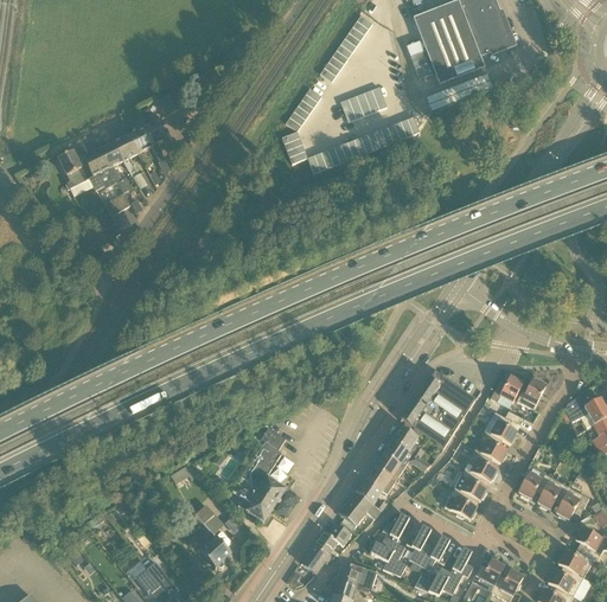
[(513,42),(497,0),(455,0),(414,17),(439,83),(484,65),(480,55),(513,42)]
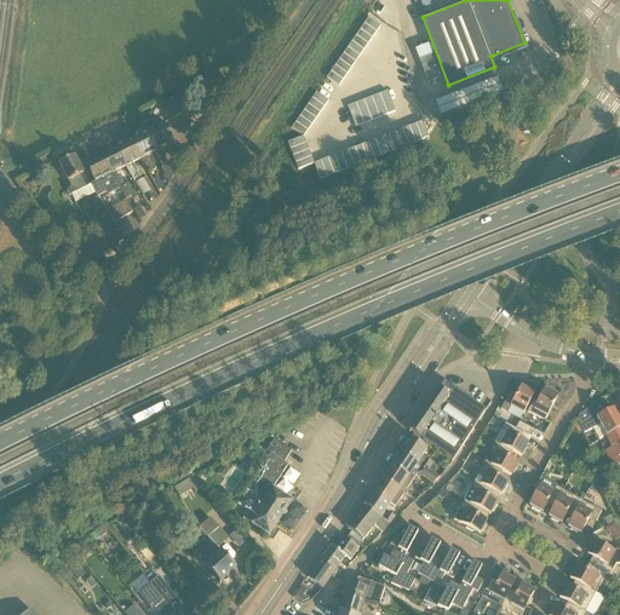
[(368,13),(365,19),(377,28),(380,22),(368,13)]
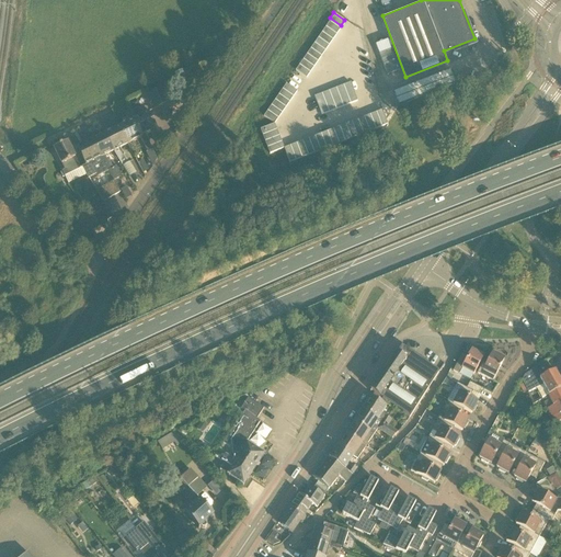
[(325,23),(336,31),(341,25),(330,18),(325,23)]
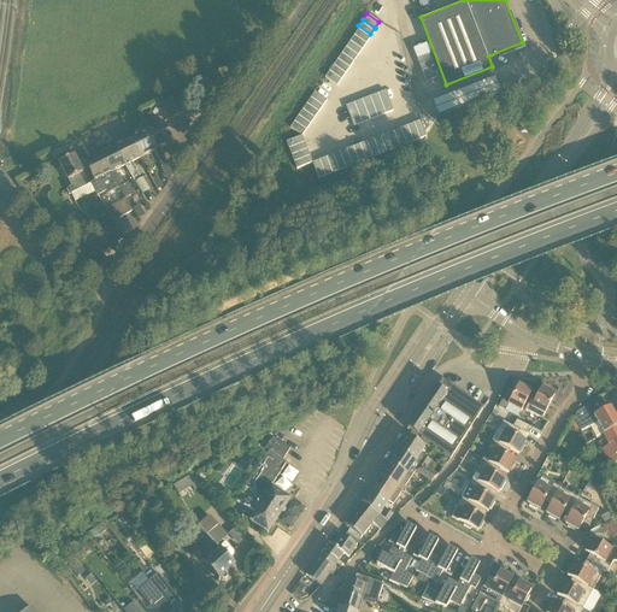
[(370,34),(358,25),(354,31),(366,40),(370,34)]
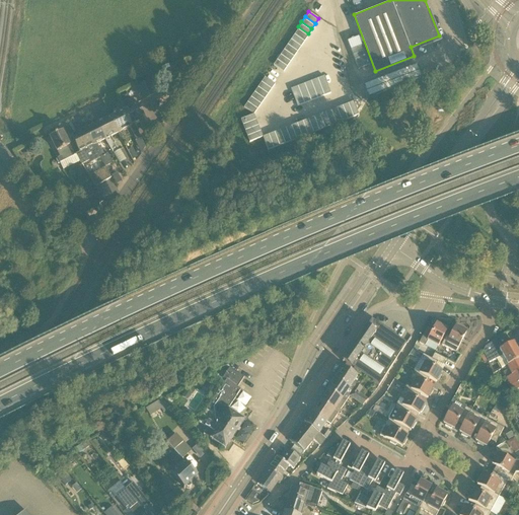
[(298,26),(294,31),(304,39),(308,33),(298,26)]
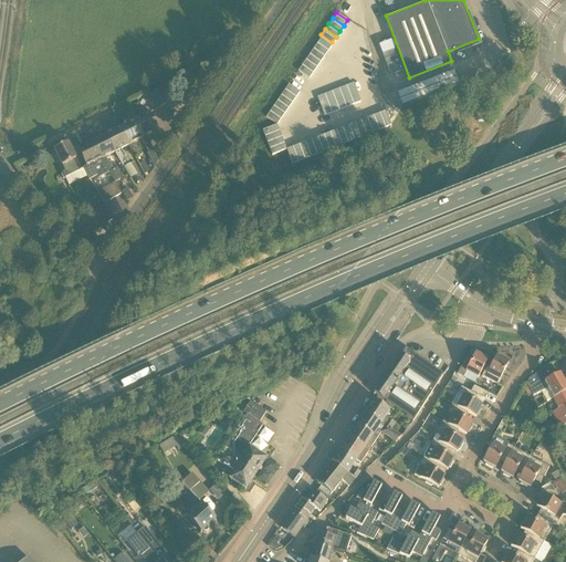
[(321,34),(317,40),(328,48),(332,42),(321,34)]
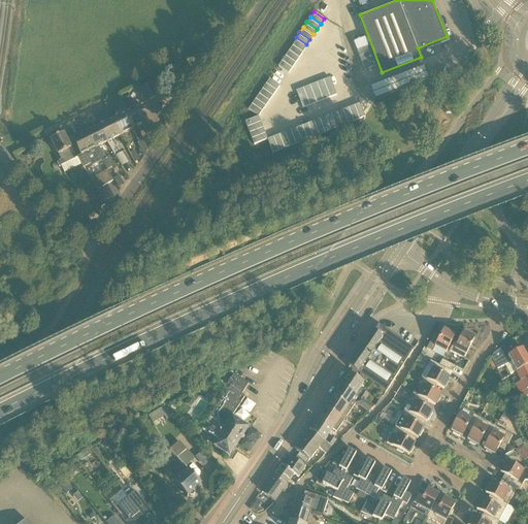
[(302,50),(306,44),(296,37),(293,42),(302,50)]
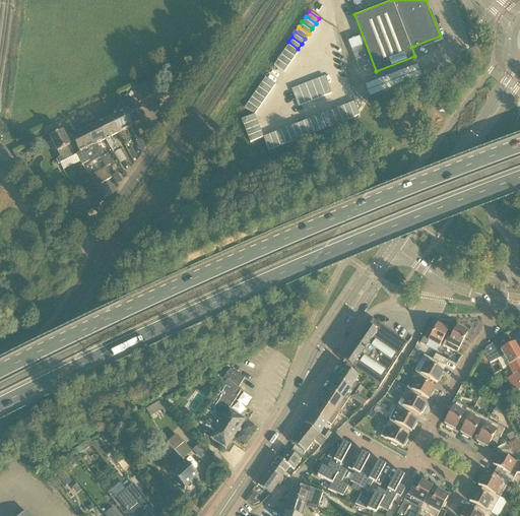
[(288,42),(284,47),(295,54),(298,49),(288,42)]
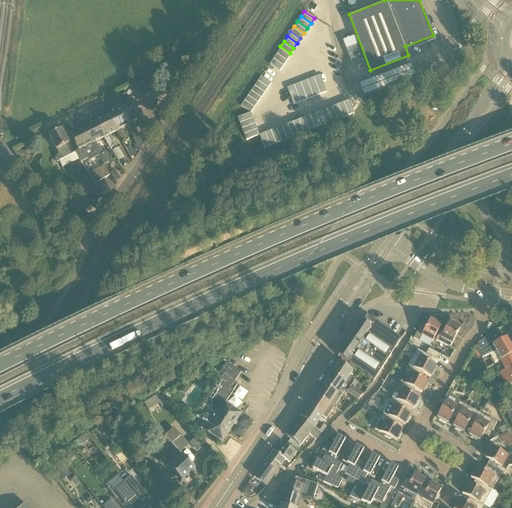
[(346,46),(354,65),(365,61),(357,41),(346,46)]
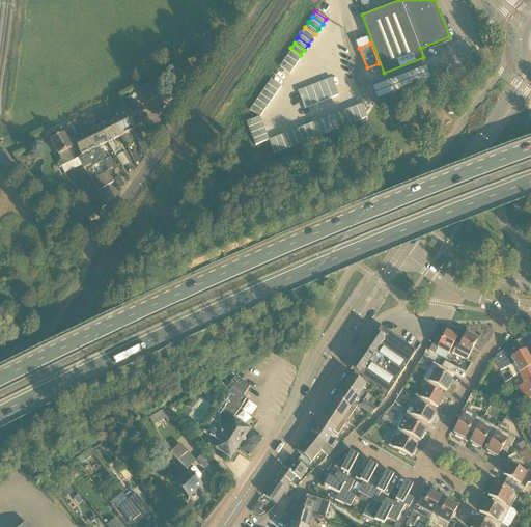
[(424,56),(432,53),(429,45),(422,48),(424,56)]
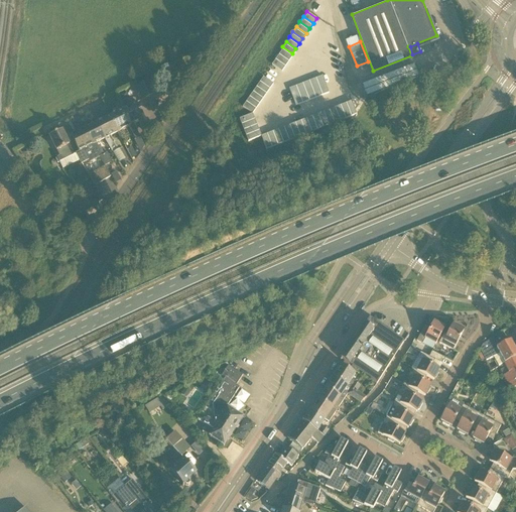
[(292,53),(282,46),(279,51),(288,58),(292,53)]
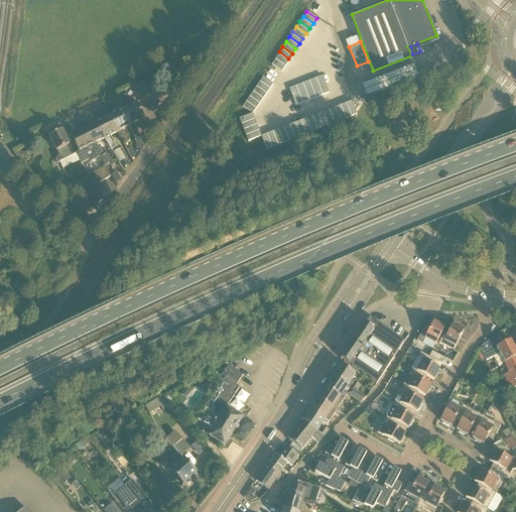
[(279,51),(275,56),(285,64),(288,58),(279,51)]
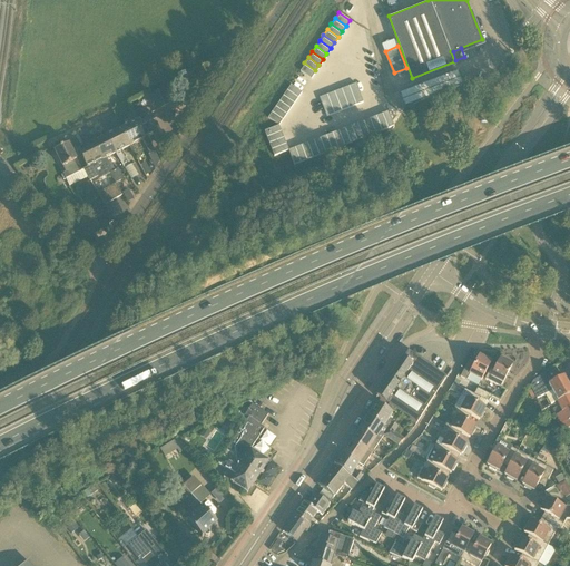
[(312,76),(315,70),(304,62),(301,68),(312,76)]
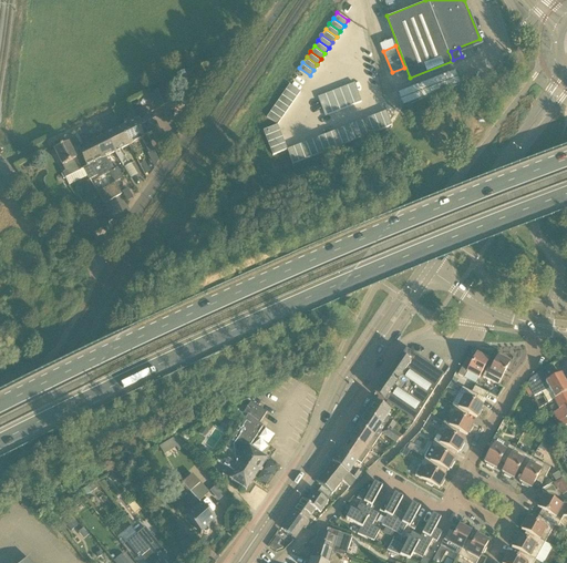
[(401,96),(403,103),(460,81),(457,74),(455,68),(398,90),(401,96)]
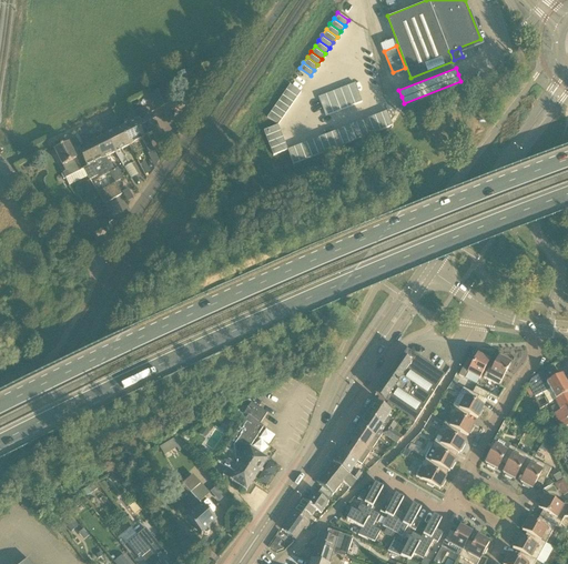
[(297,71),(294,77),(305,84),(308,79),(297,71)]
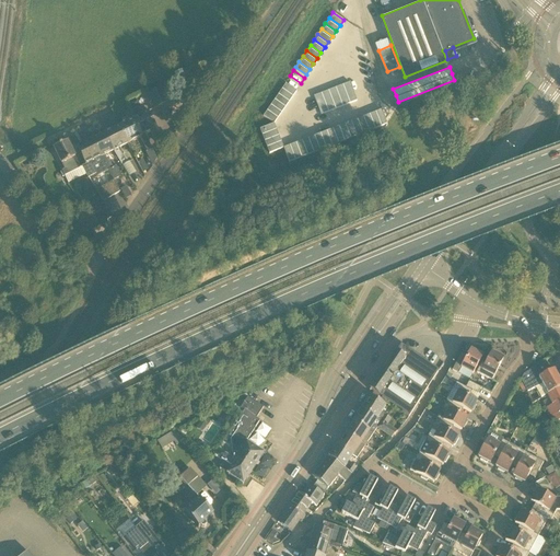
[(296,89),(301,83),(290,76),(287,81),(296,89)]
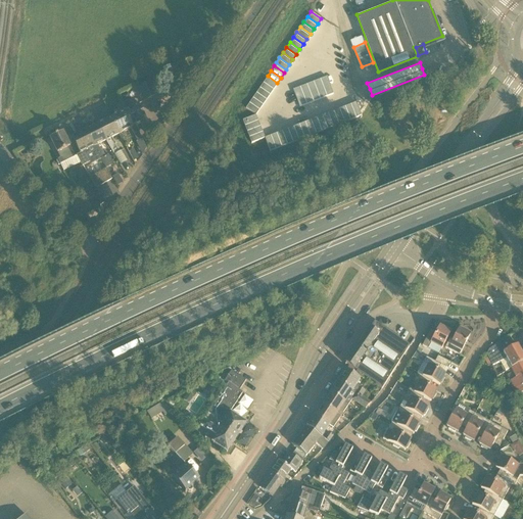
[(327,74),(320,76),(327,93),(333,91),(327,74)]
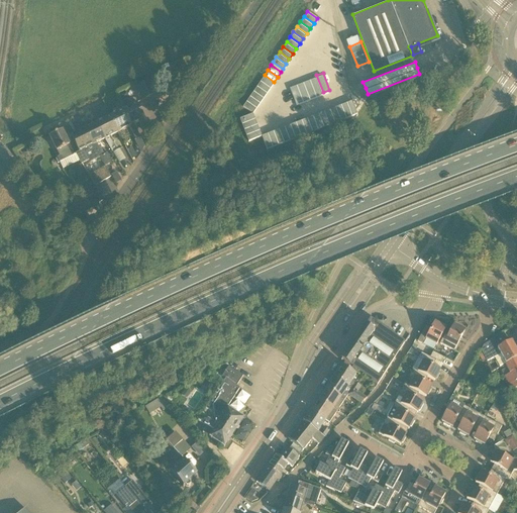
[(274,82),(265,75),(261,80),(271,87),(274,82)]
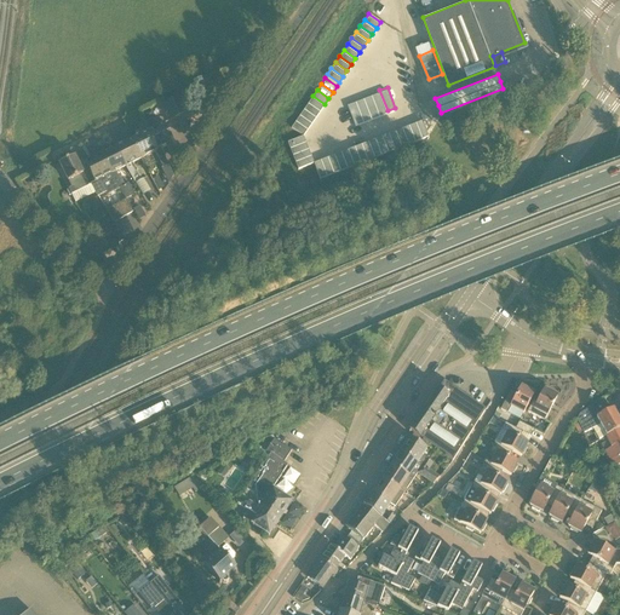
[(388,110),(379,90),(372,93),(379,114),(388,110)]
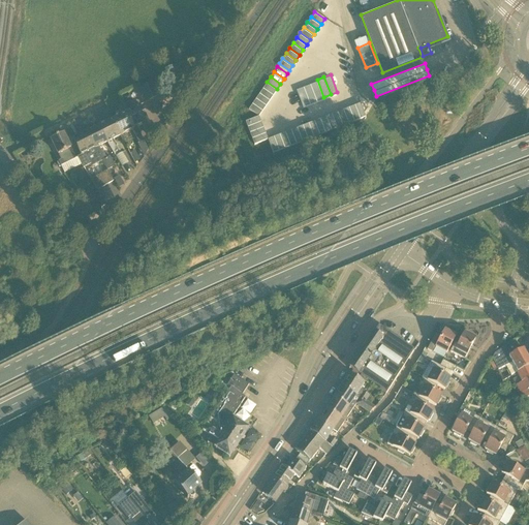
[(147,99),(159,93),(152,79),(139,86),(147,99)]
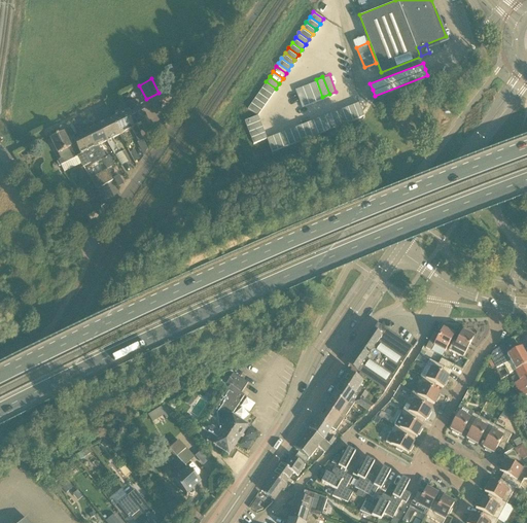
[(316,79),(309,81),(316,99),(322,97),(316,79)]
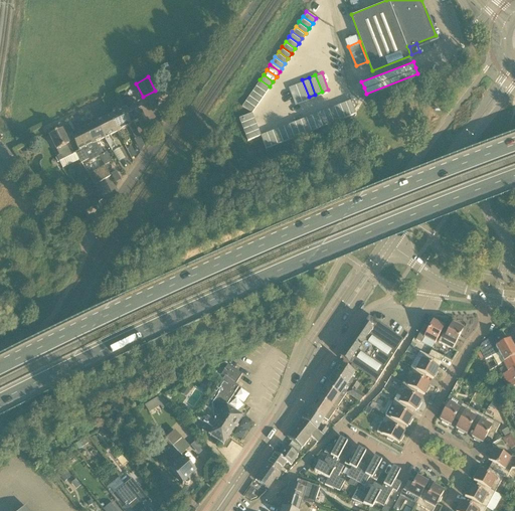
[(260,79),(256,84),(266,92),(270,87),(260,79)]
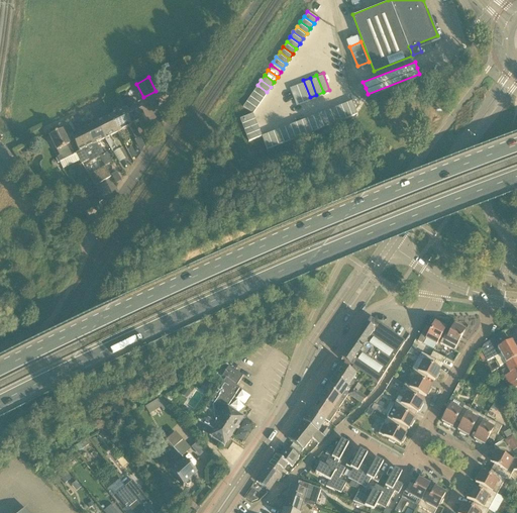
[(310,97),(303,80),(297,83),(303,100),(310,97)]
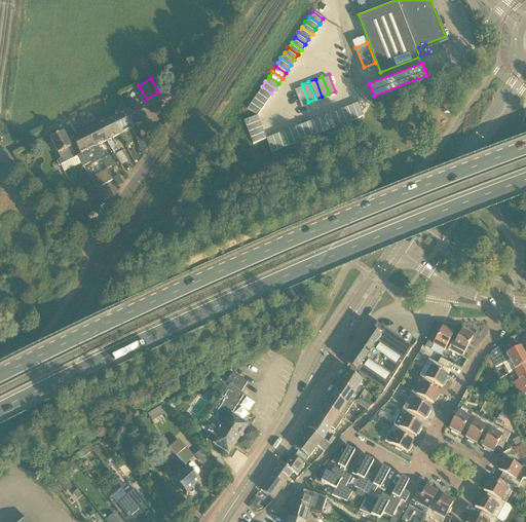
[(308,102),(302,84),(295,86),(302,104),(308,102)]
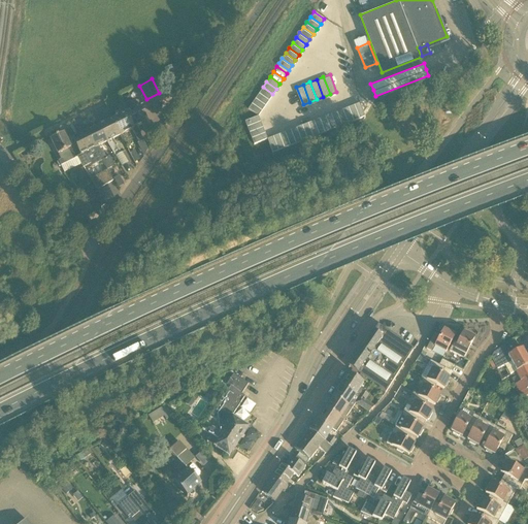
[(263,87),(259,92),(269,99),(272,94),(263,87)]
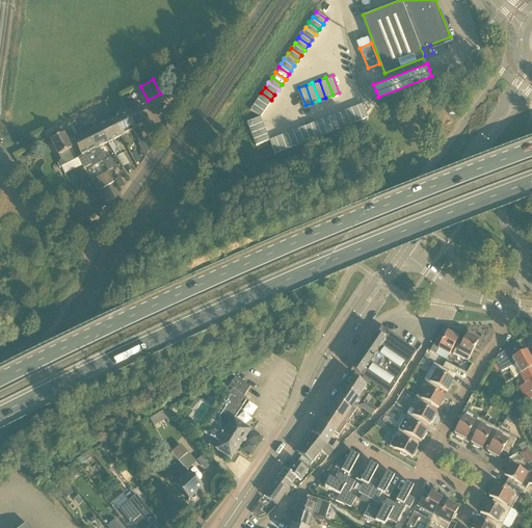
[(268,105),(271,100),(261,93),(258,98),(268,105)]
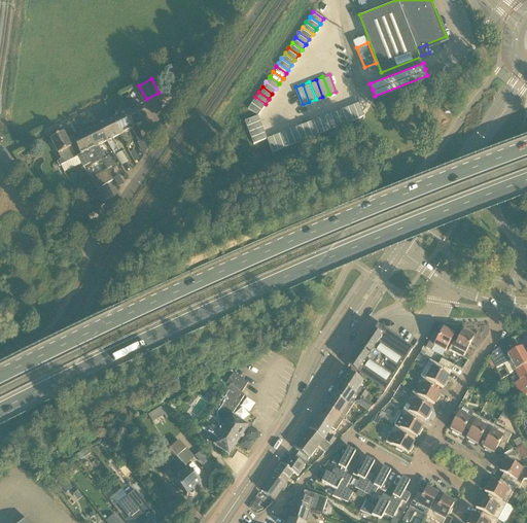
[(353,102),(358,115),(363,114),(364,113),(359,101),(359,100),(357,101),(353,102)]
